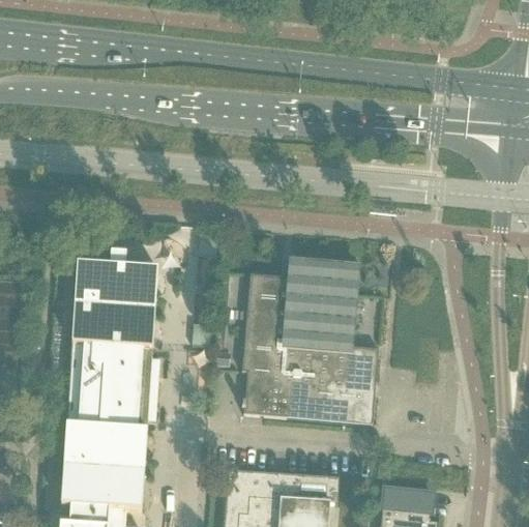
[(199,236),(197,257),(213,258),(215,237),(199,236)]
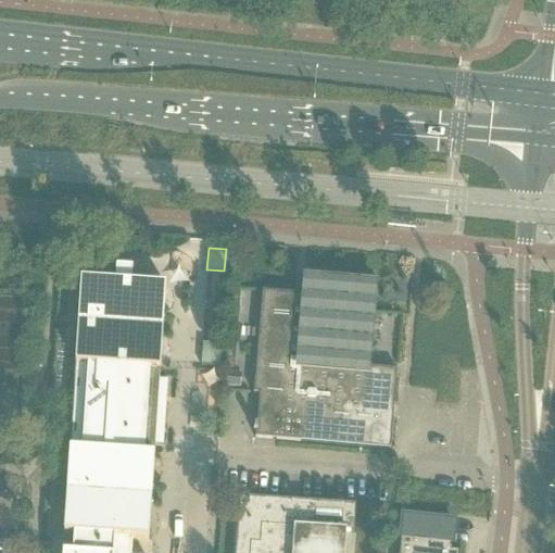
[(62,551),(61,552),(129,552),(131,536),(148,537),(154,443),(162,443),(164,416),(159,416),(160,405),(165,405),(165,392),(166,378),(159,378),(159,369),(164,284),(130,281),(131,266),(115,265),(114,280),(79,278),(70,439),(63,531),(73,532),(72,551),(70,551),(62,551)]
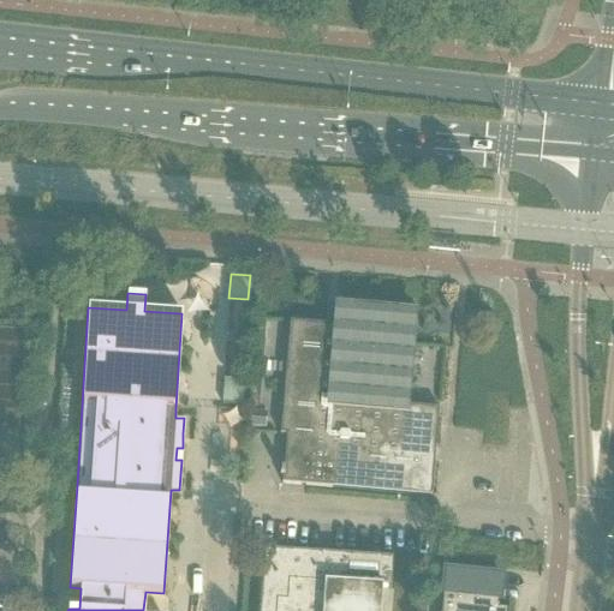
[(281,481),(304,483),(430,493),(439,406),(407,403),(415,311),(335,304),(334,323),(288,319),(279,432),(285,432),(282,467),(280,467),(280,474),(282,474),(281,481)]
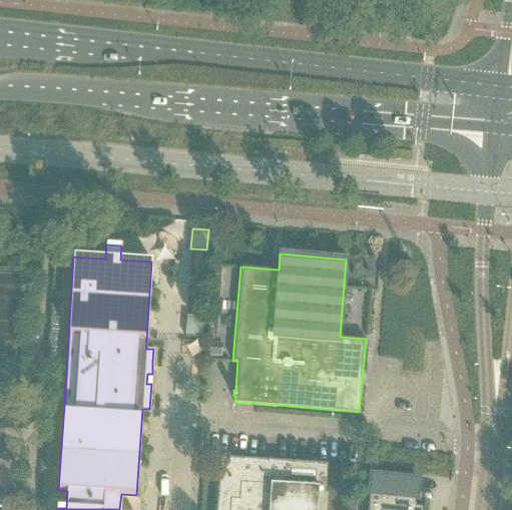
[(0,284),(19,286),(19,274),(0,272),(0,284)]
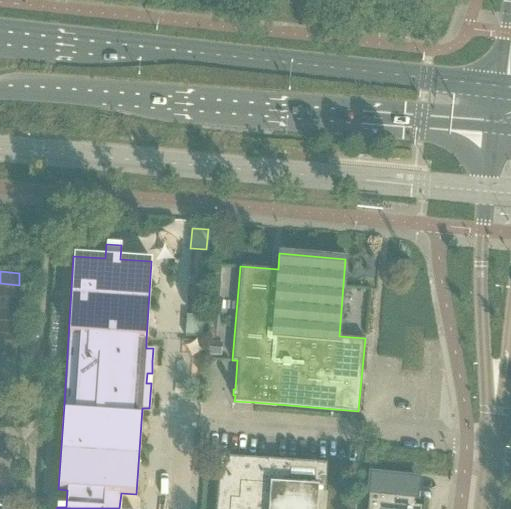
[(0,295),(18,297),(19,285),(0,283),(0,295)]
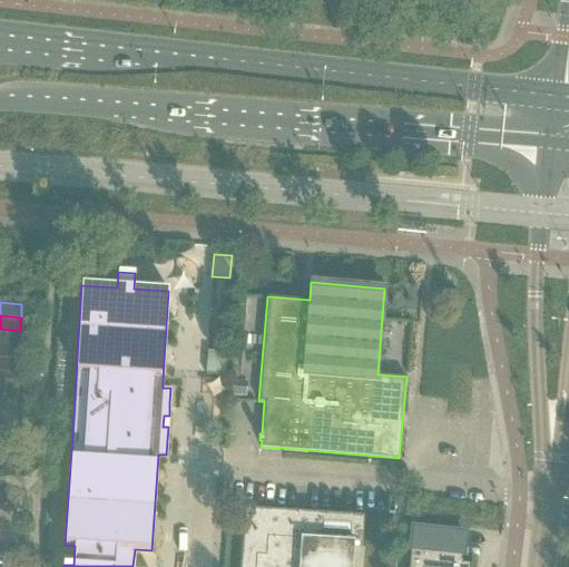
[(0,342),(19,344),(20,331),(0,329),(0,342)]
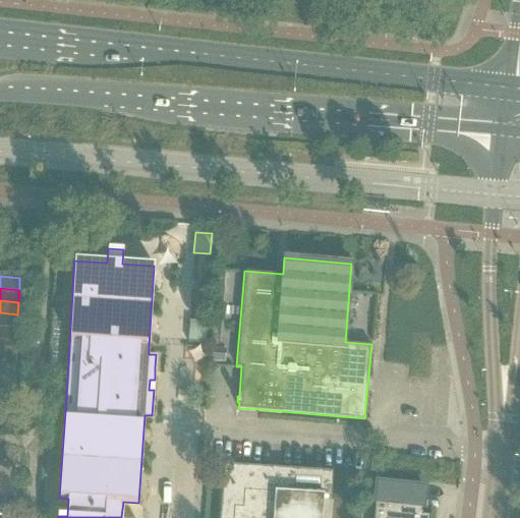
[(0,325),(16,327),(17,314),(0,312),(0,325)]
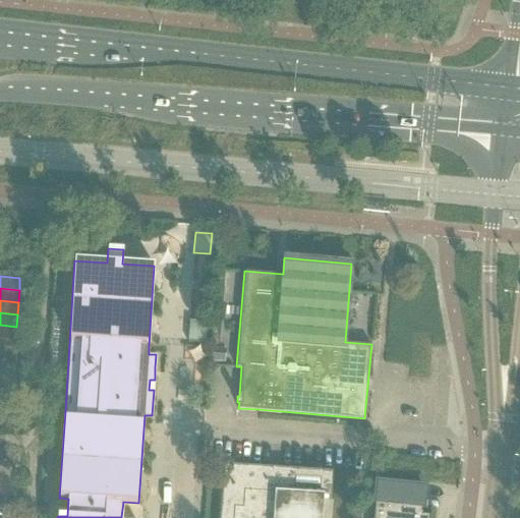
[(188,320),(187,340),(204,341),(205,322),(188,320)]
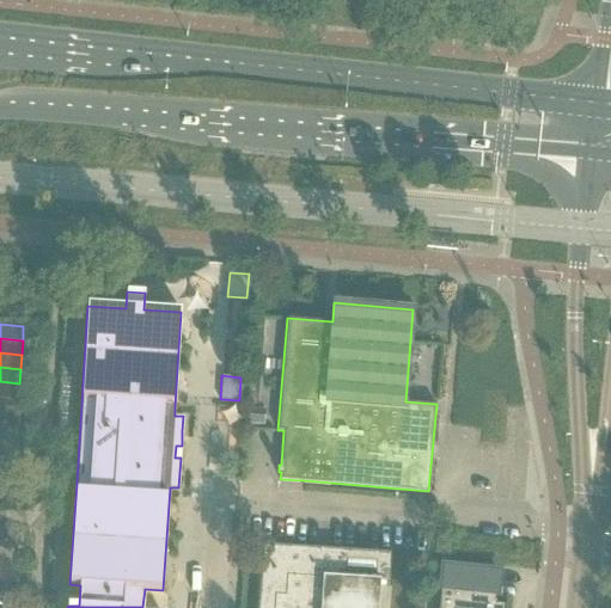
[(0,395),(19,398),(19,384),(0,381),(0,395)]
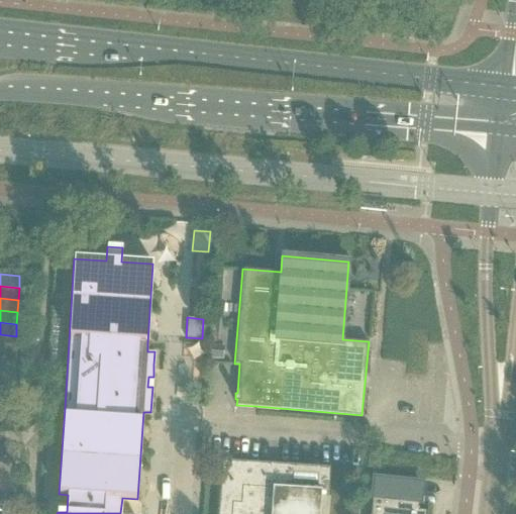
[(0,347),(15,348),(16,336),(0,334),(0,347)]
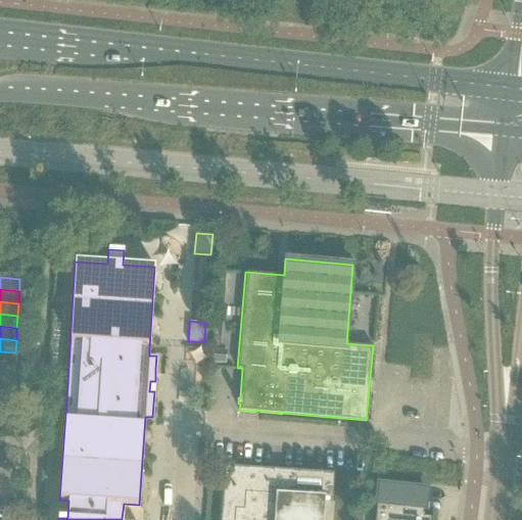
[(212,348),(211,362),(224,363),(225,349),(212,348)]
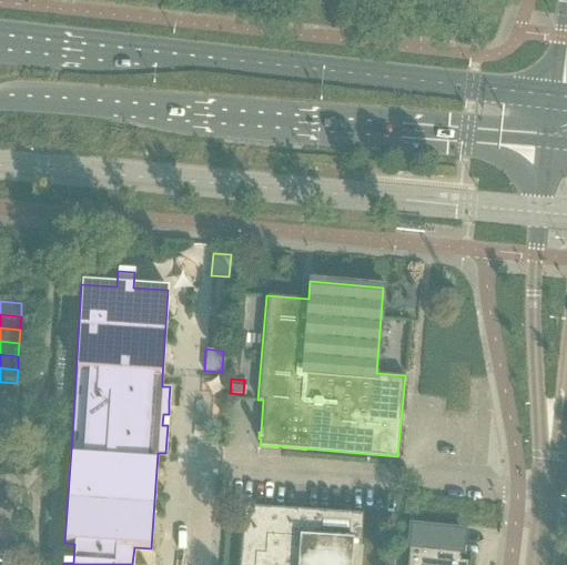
[(0,395),(16,396),(17,383),(0,382),(0,395)]
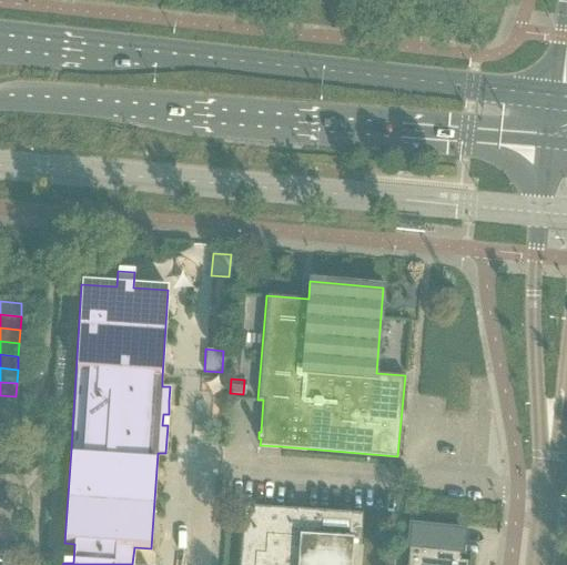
[(0,409),(14,410),(16,396),(0,395),(0,409)]
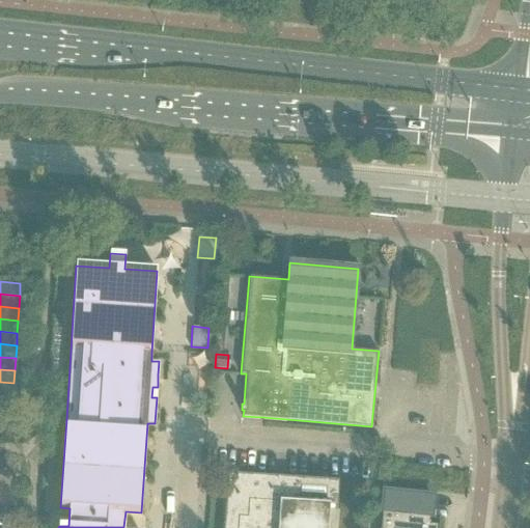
[(0,394),(12,395),(14,383),(0,382),(0,394)]
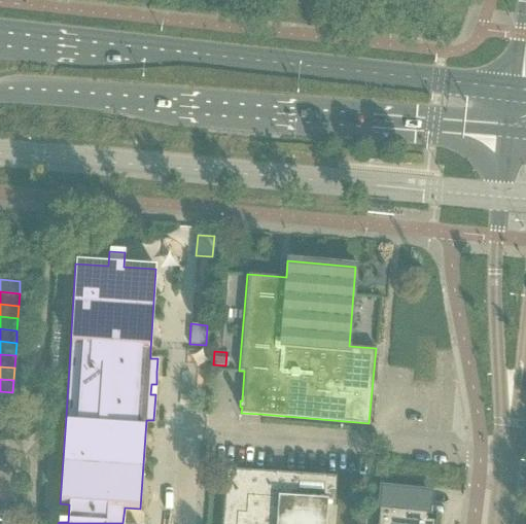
[(12,392),(0,391),(0,404),(12,405),(12,392)]
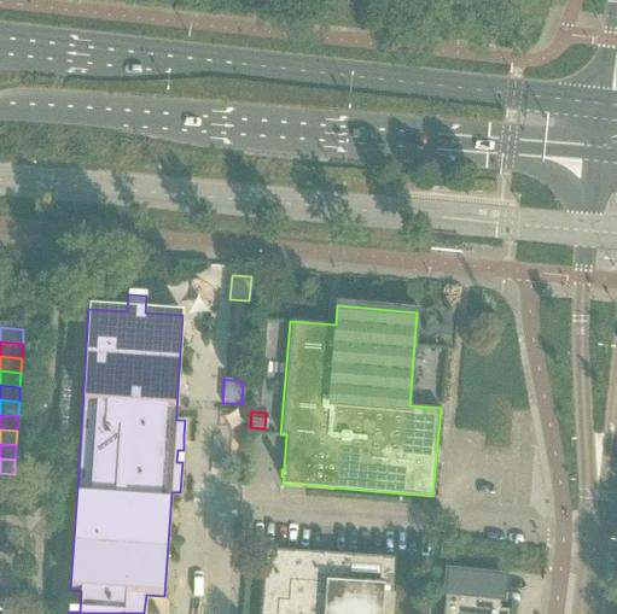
[(380,613),(382,589),(393,590),(395,557),(265,549),(258,613),(380,613)]
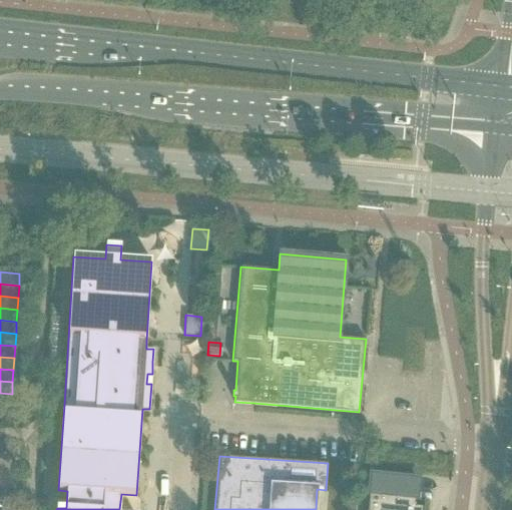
[(423,509),(425,500),(424,500),(423,507),(415,505),(418,479),(372,474),(367,509),(423,509)]
